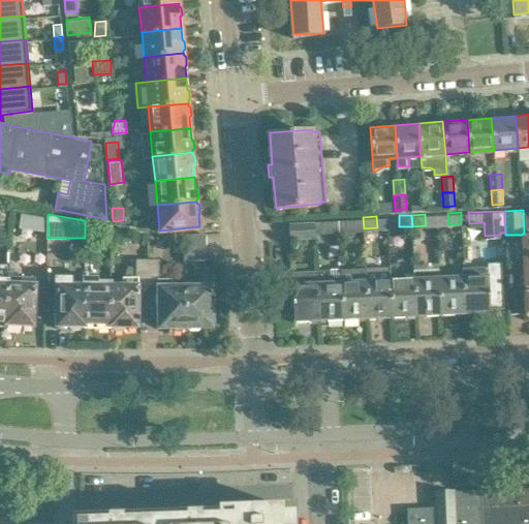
[(363,217),(349,218),(350,229),(364,228),(363,217)]
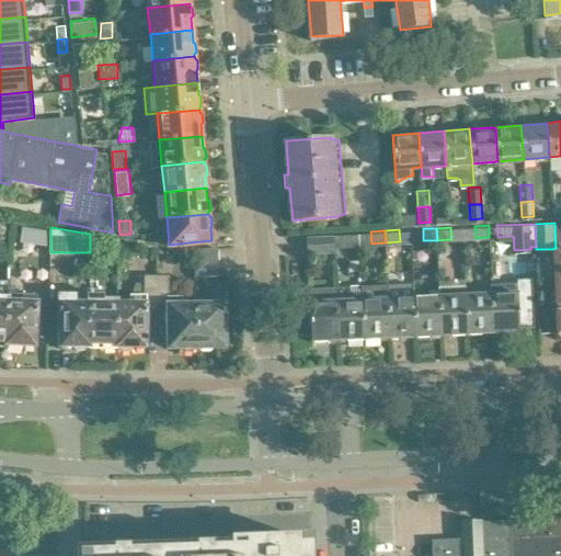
[(348,233),(334,234),(334,246),(348,245),(348,233)]
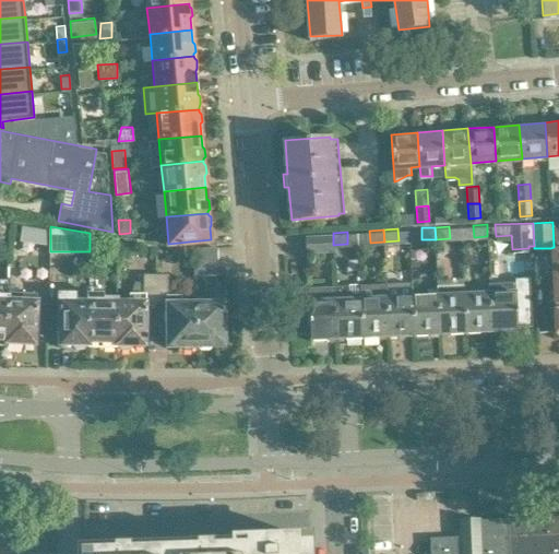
[(333,233),(306,234),(306,250),(307,250),(332,249),(333,249),(333,245),(333,233)]
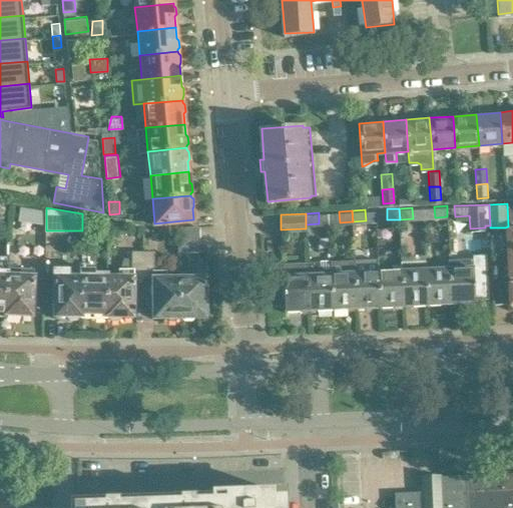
[(199,249),(198,224),(198,223),(177,224),(178,249),(199,249)]
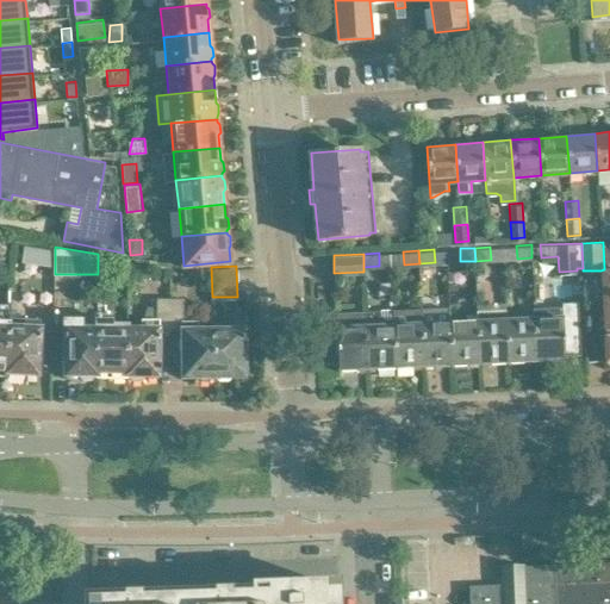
[(98,290),(97,304),(107,304),(107,290),(98,290)]
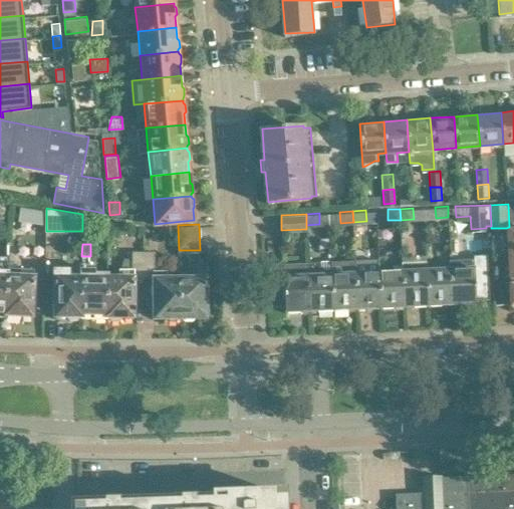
[(135,276),(142,276),(141,249),(132,249),(132,258),(124,256),(121,268),(119,268),(119,273),(109,273),(109,271),(106,271),(105,316),(106,316),(106,315),(108,315),(111,317),(114,317),(118,315),(134,315),(135,276)]
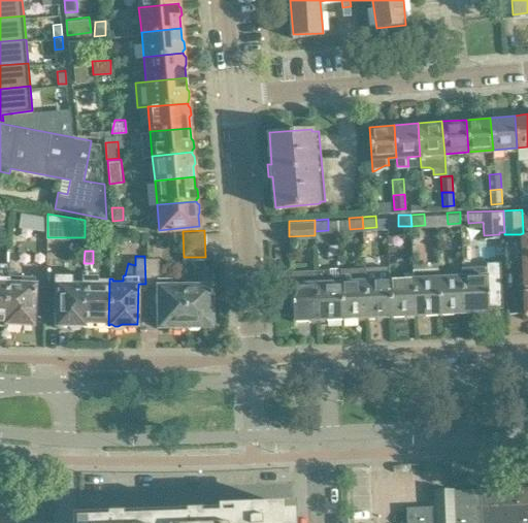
[(184,325),(184,282),(171,282),(171,276),(159,276),(159,256),(144,256),(145,284),(158,284),(158,324),(170,324),(172,327),(179,327),(183,324),(184,325)]
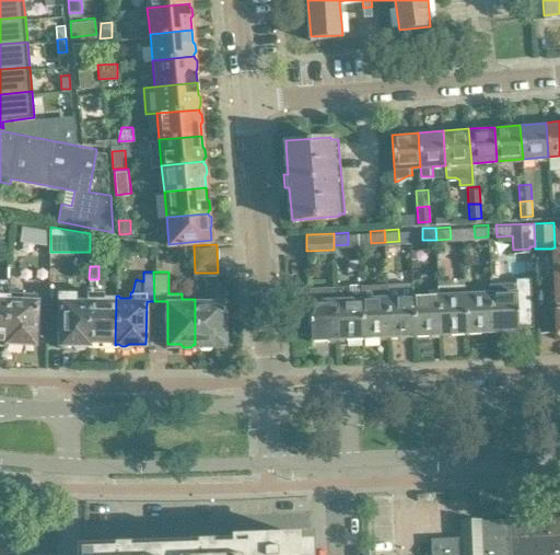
[(0,340),(7,342),(10,290),(11,277),(0,276),(0,340)]
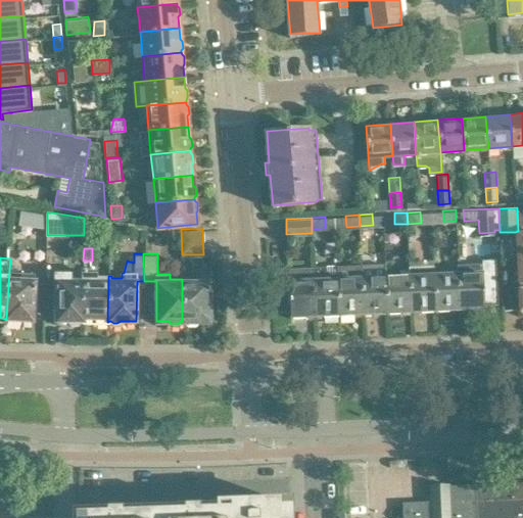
[(482,261),(458,263),(457,263),(457,271),(458,271),(460,309),(484,308),(484,305),(489,305),(488,272),(483,272),(482,261)]
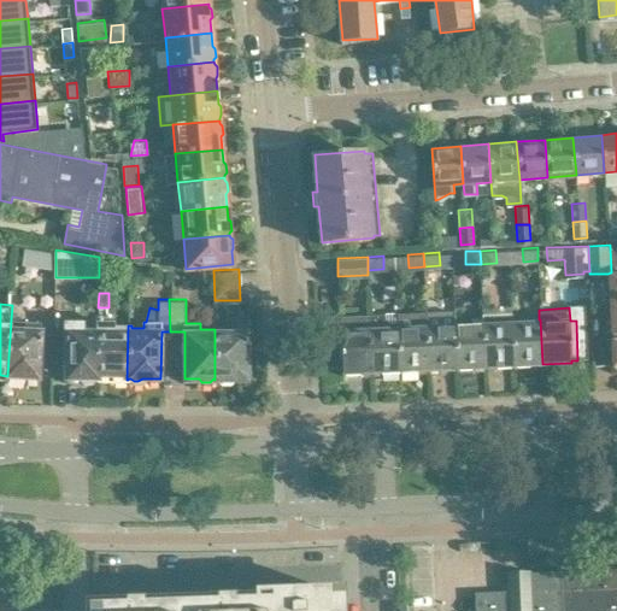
[(428,370),(427,324),(425,311),(397,312),(398,321),(398,327),(400,371),(428,370)]
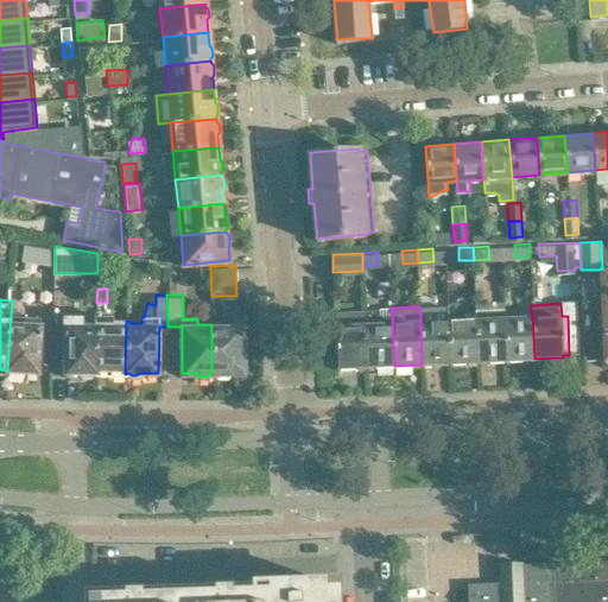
[(507,360),(505,316),(505,306),(475,308),(475,317),(476,317),(479,362),(507,360)]
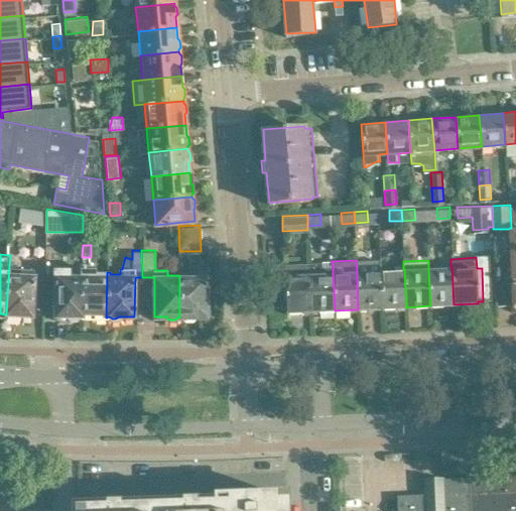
[(335,310),(333,273),(333,268),(325,268),(321,265),(321,261),(308,262),(310,311),(335,310)]
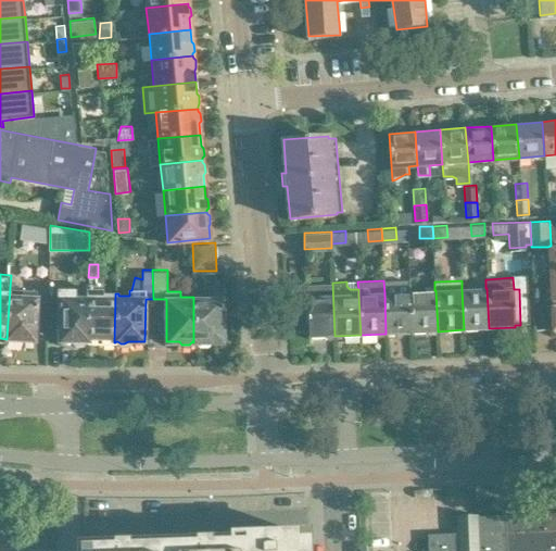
[(335,336),(332,283),(292,284),(293,330),(307,329),(308,337),(335,336)]
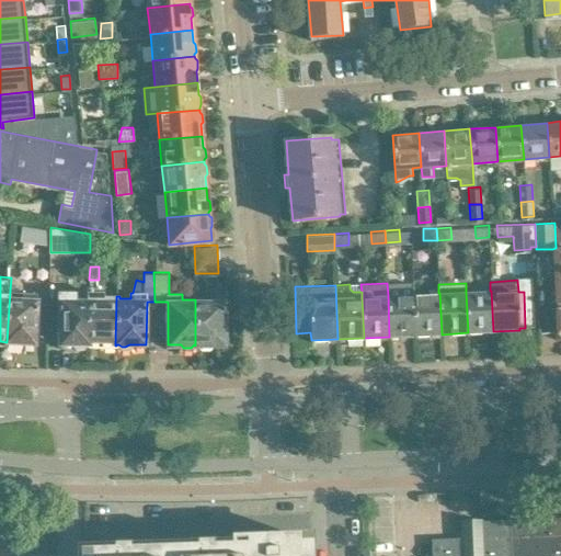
[(37,292),(10,291),(7,342),(8,342),(9,342),(12,344),(19,345),(22,342),(35,343),(37,292)]
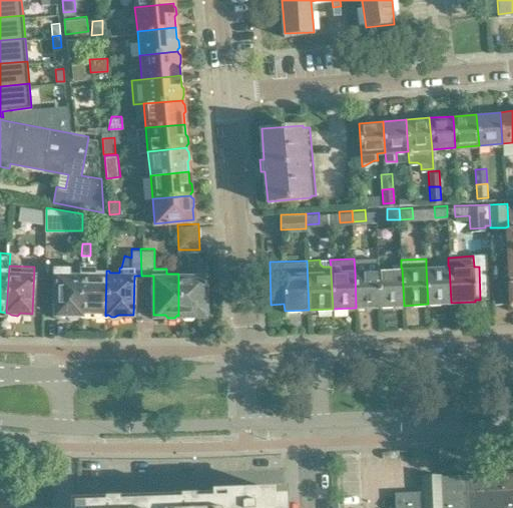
[(81,315),(82,266),(80,266),(79,273),(69,273),(69,268),(54,267),(54,314),(66,314),(69,317),(75,317),(79,315),(81,315)]
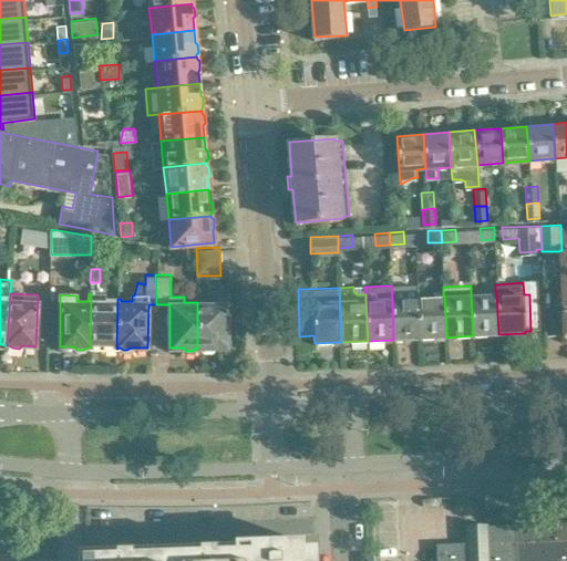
[(116,349),(117,299),(105,298),(105,293),(91,293),(90,347),(116,349)]
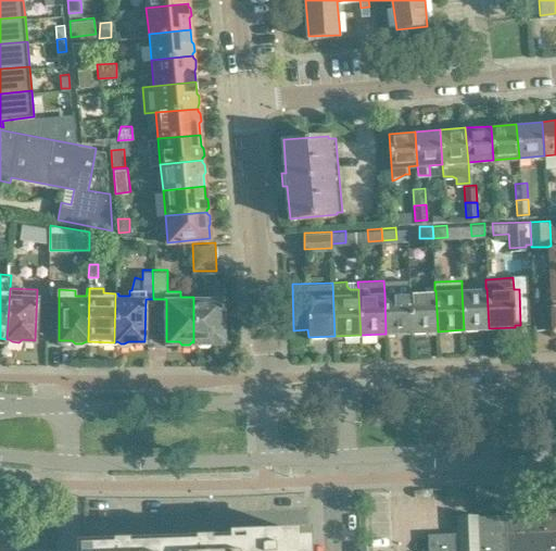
[(487,288),(485,288),(462,289),(464,329),(489,328),(487,288)]
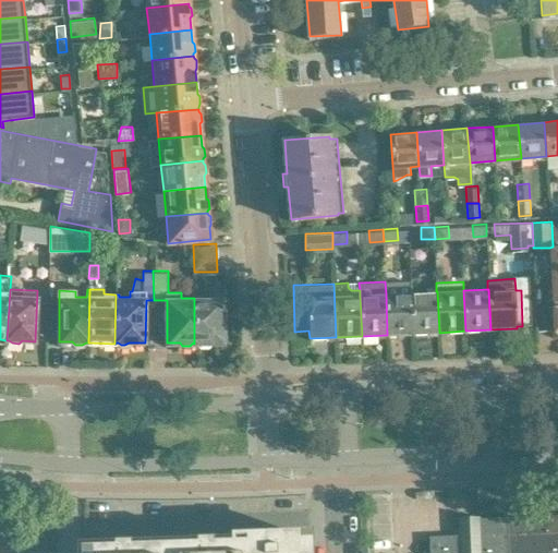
[(437,291),(436,291),(411,292),(413,334),(439,333),(437,291)]
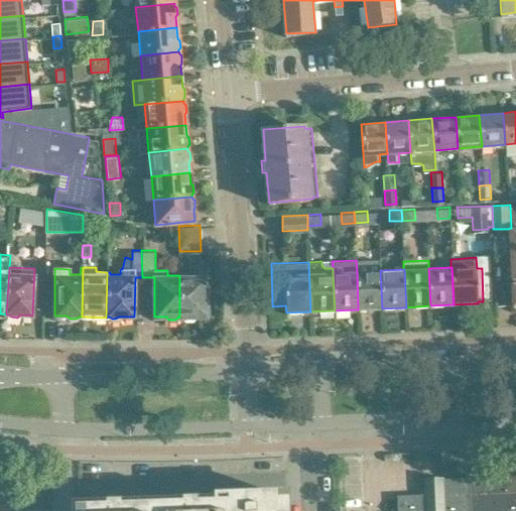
[(382,308),(380,270),(357,271),(358,309),(382,308)]
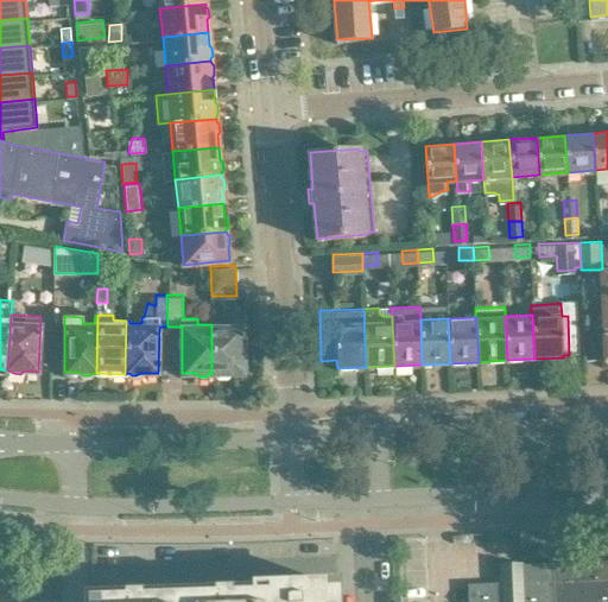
[(229,324),(211,324),(211,374),(213,375),(216,373),(219,376),(227,375),(230,373),(241,373),(242,373),(244,372),(245,372),(246,371),(247,369),(247,367),(247,366),(247,365),(247,363),(247,362),(246,361),(245,360),(245,336),(244,336),(244,319),(229,319),(229,324)]
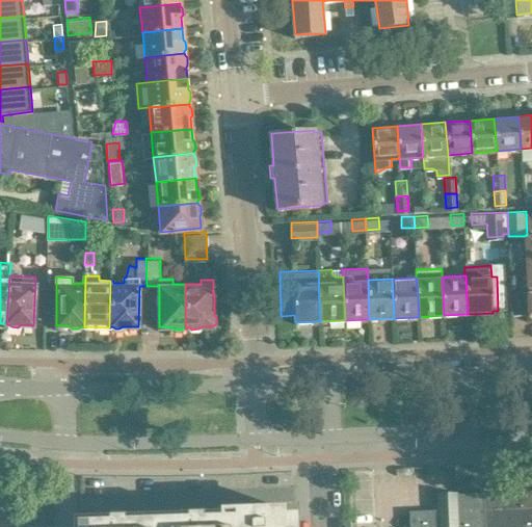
[(408,505),(408,526),(531,526),(531,486),(435,491),(436,505),(408,505)]
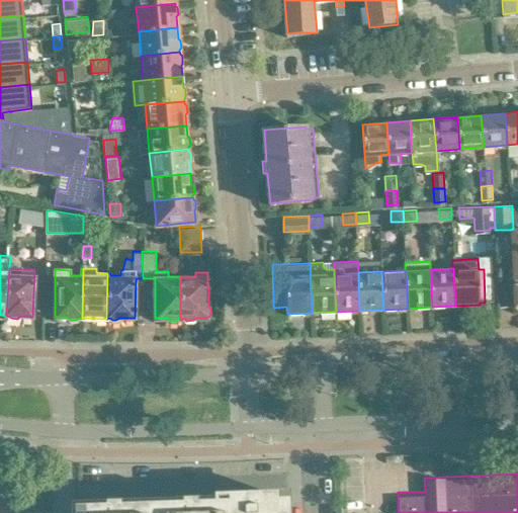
[(287,512),(287,495),(230,498),(230,505),(230,512),(287,512)]
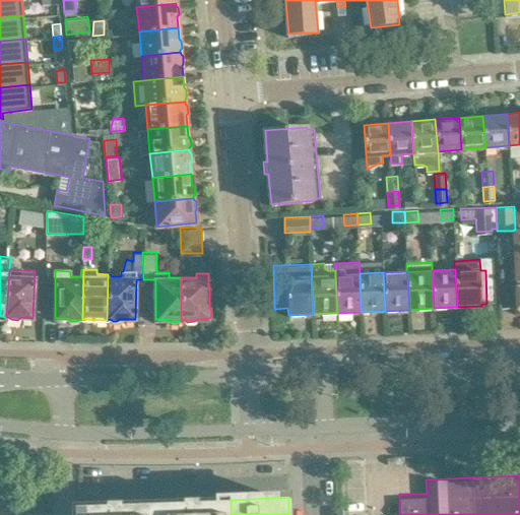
[(231,514),(231,507),(231,500),(154,502),(154,509),(154,514),(231,514)]
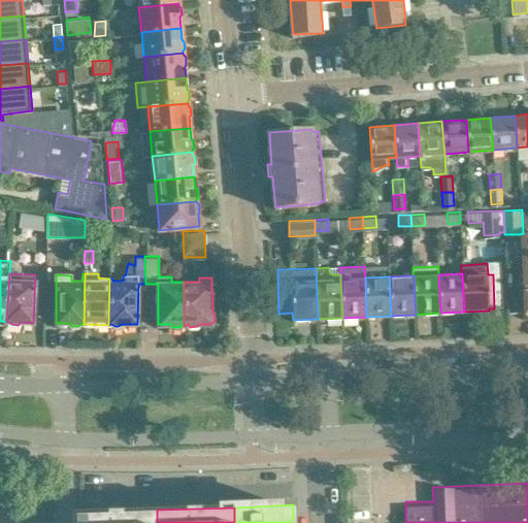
[(157,522),(157,517),(157,510),(130,511),(71,513),(71,522),(157,522)]
